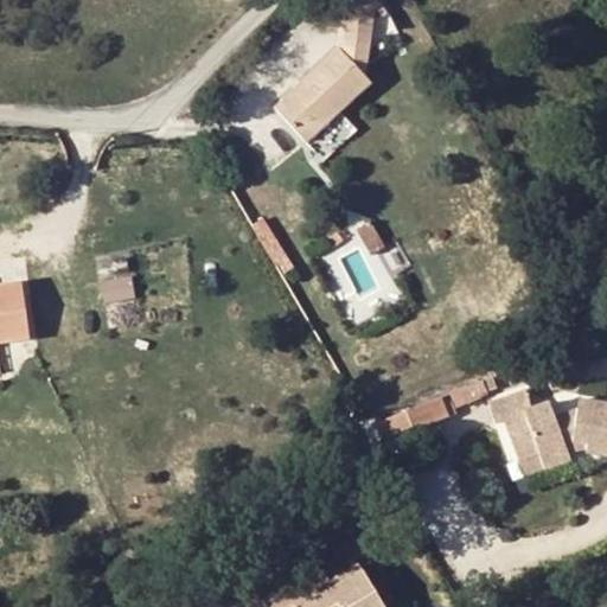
[(383,5),(379,0),(337,0),(332,2),(344,24),(372,11),(383,5)]
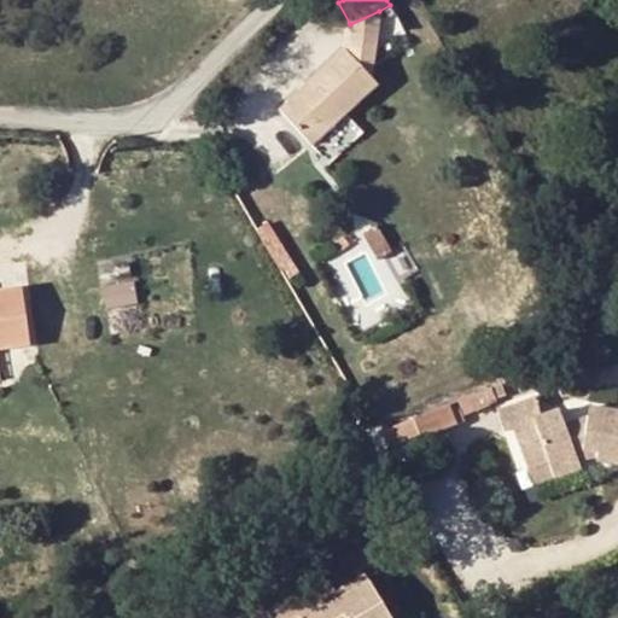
[(350,24),(347,50),(372,77),(379,11),(350,24)]
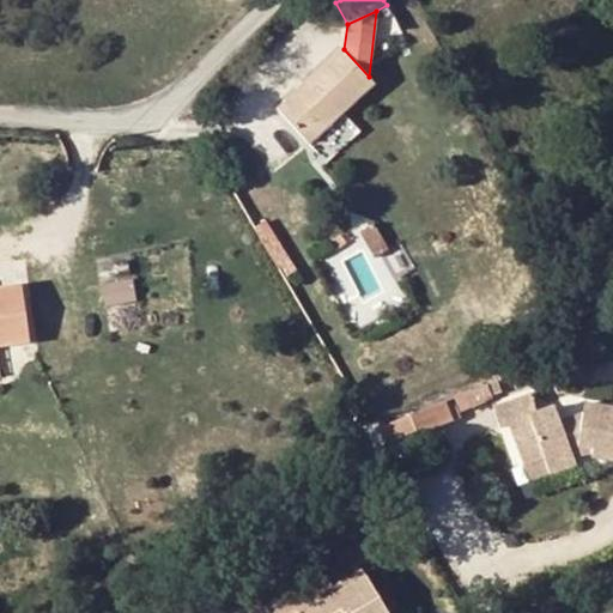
[(308,141),(323,128),(343,111),(374,83),(369,77),(344,49),(278,109),(308,141)]
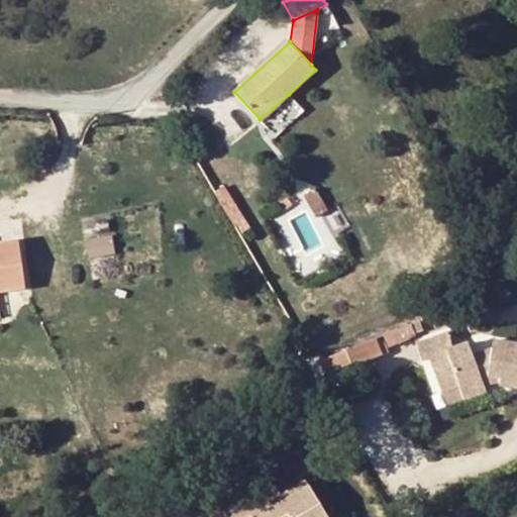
[(298,105),(289,94),(273,108),(283,118),(298,105)]
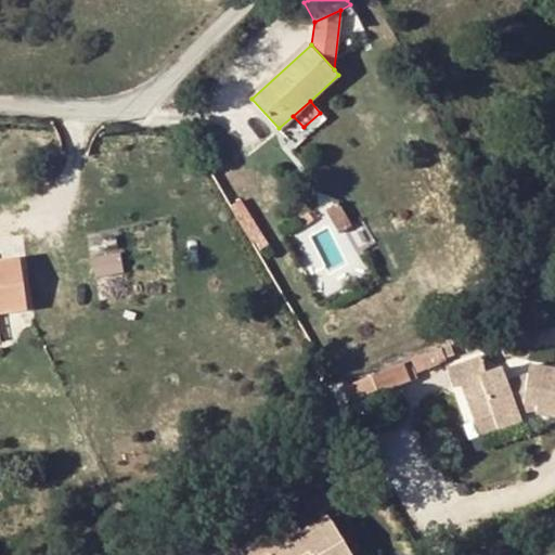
[(408,119),(414,116),(412,110),(404,113),(408,119)]
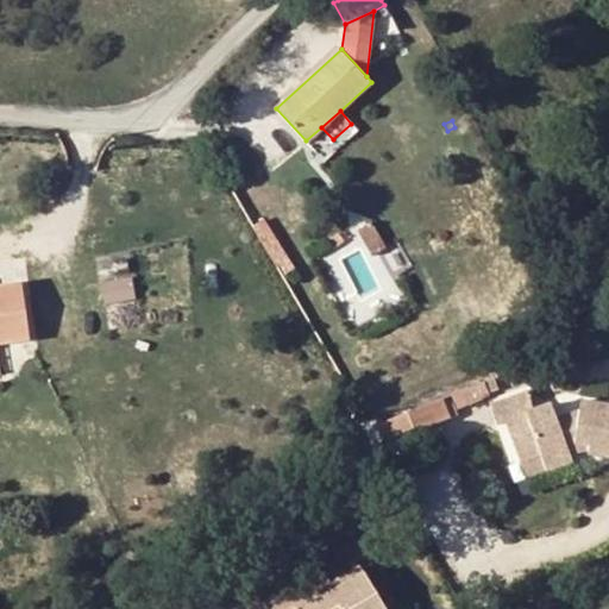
[(385,281),(405,270),(377,219),(358,231),(385,281)]
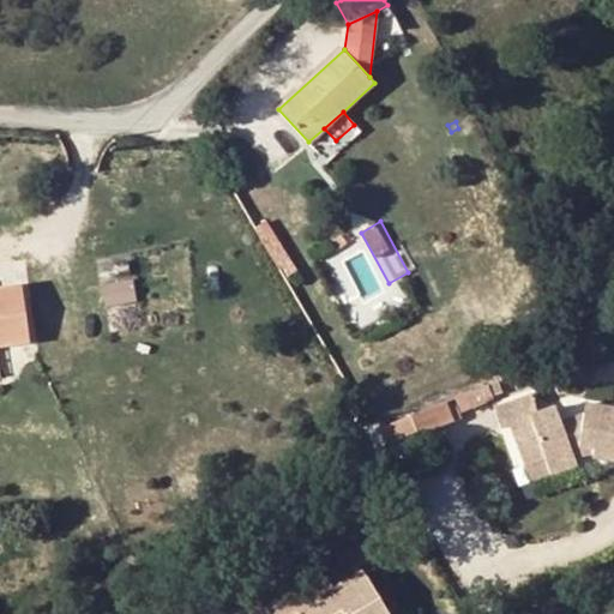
[(286,276),(295,271),(290,263),(281,268),(286,276)]
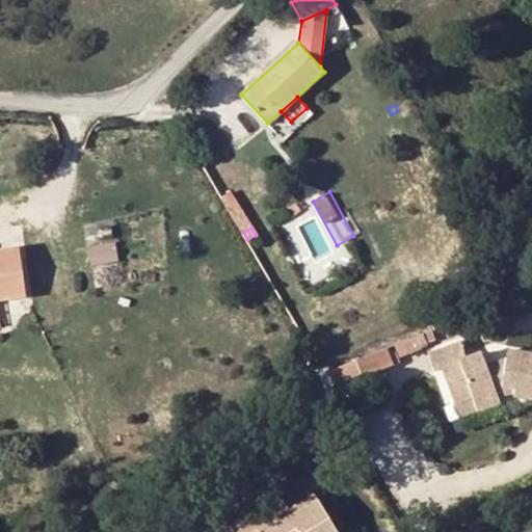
[(90,264),(116,261),(114,242),(88,245),(90,264)]
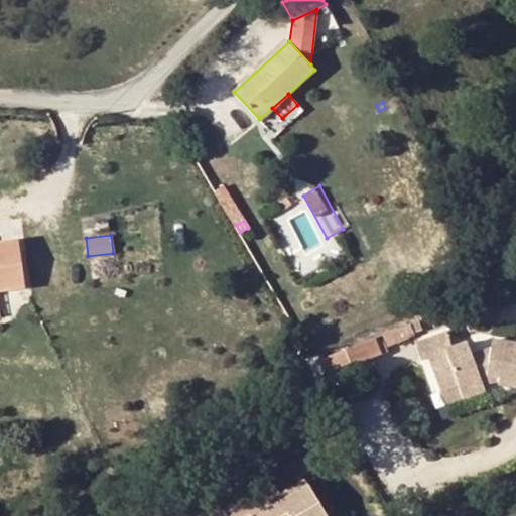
[(0,290),(26,287),(19,240),(0,242),(0,290)]
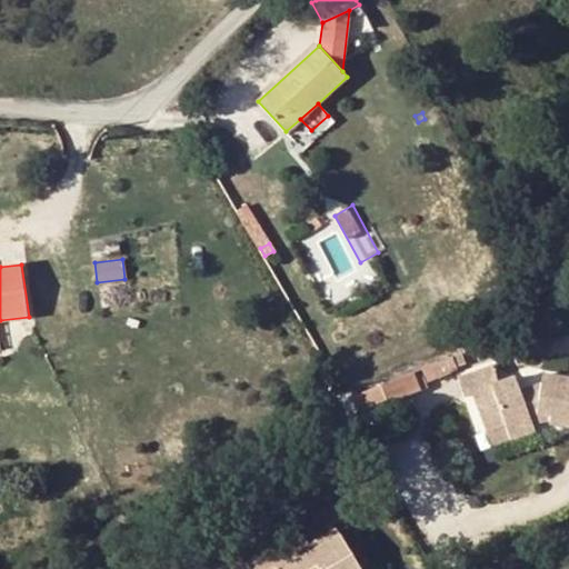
[(453,366),(465,362),(461,352),(449,357),(453,366)]
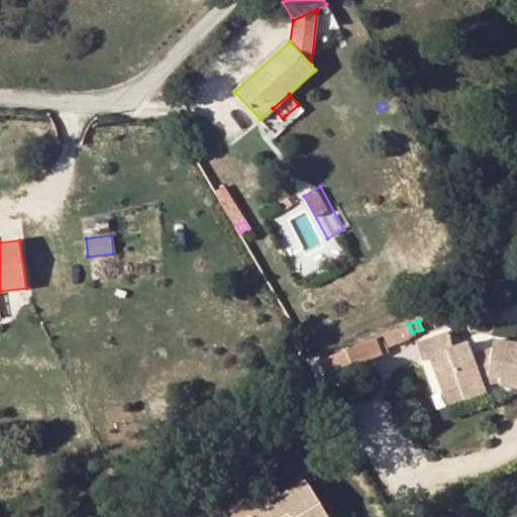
[(452,347),(446,332),(414,344),(420,360),(427,357),(434,355),(437,366),(430,368),(440,393),(457,387),(461,399),(485,391),(484,387),(479,372),(484,371),(501,373),(500,383),(499,387),(516,389),(516,384),(516,343),(494,339),(492,347),(490,356),(478,360),(477,358),(473,359),(472,353),(467,341),(452,347)]
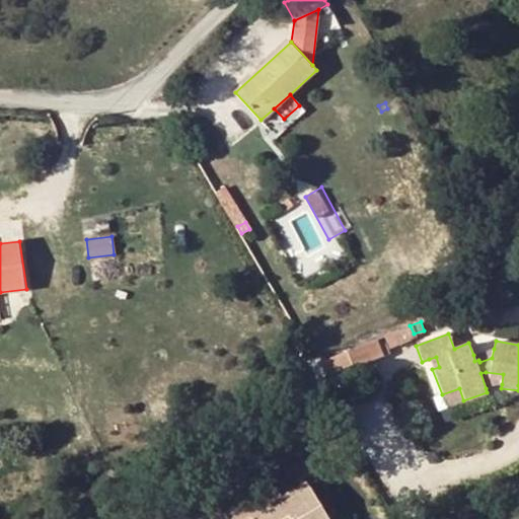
[(386,344),(383,345),(380,337),(321,362),(325,375),(353,364),(354,368),(389,354),(386,344)]
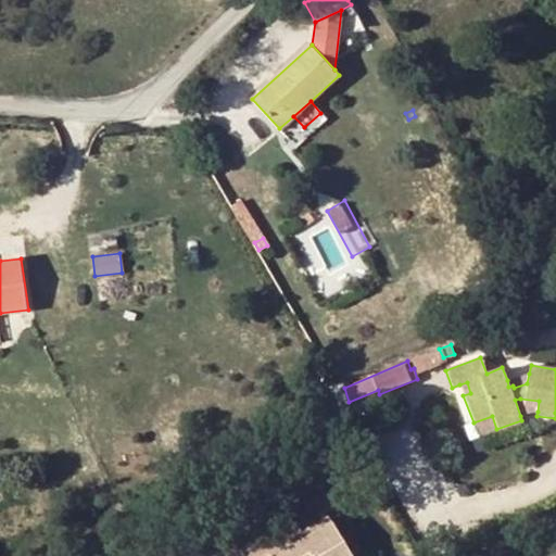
[(514,388),(527,383),(529,374),(507,380),(508,387),(513,386),(514,388)]
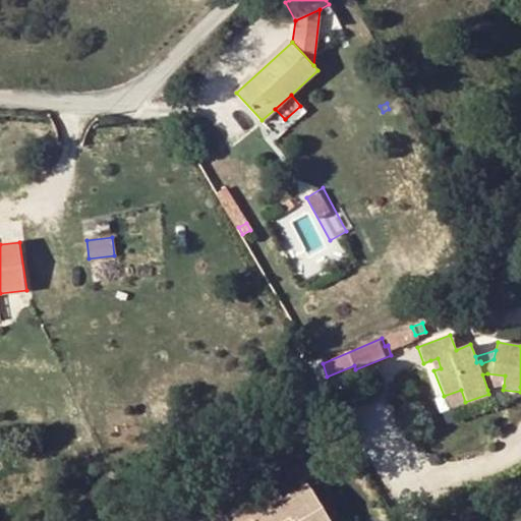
[(441,368),(438,358),(430,360),(433,370),(441,368)]
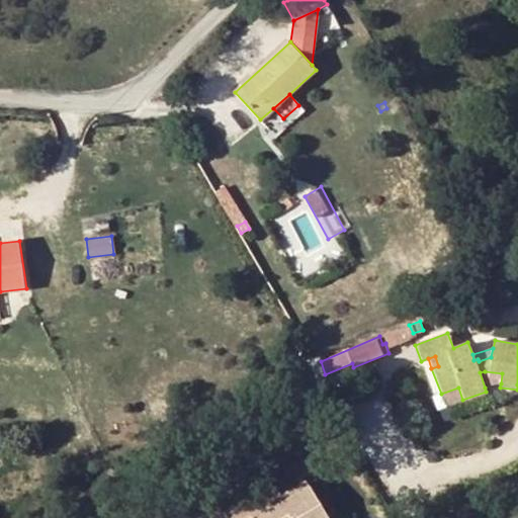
[(485,371),(480,372),(485,387),(501,383),(502,373),(485,371)]
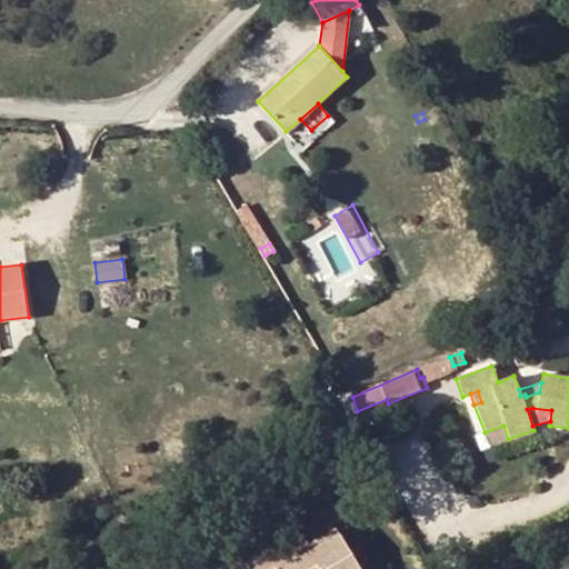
[(508,439),(503,426),(485,432),(490,446),(508,439)]
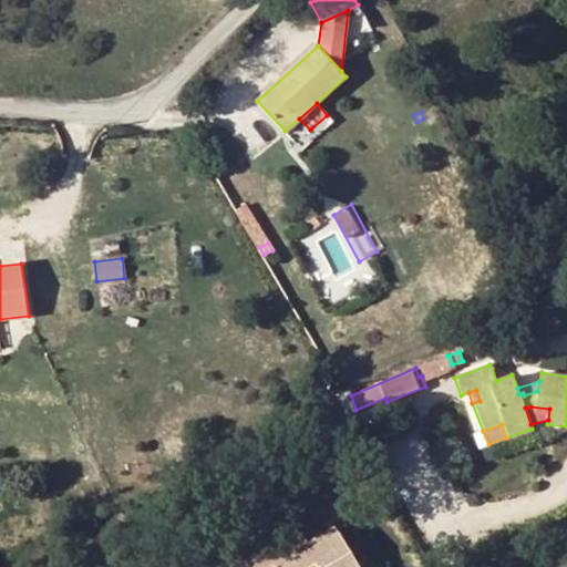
[(358,566),(338,533),(309,549),(301,537),(276,553),(270,545),(246,560),(249,566),(358,566)]
